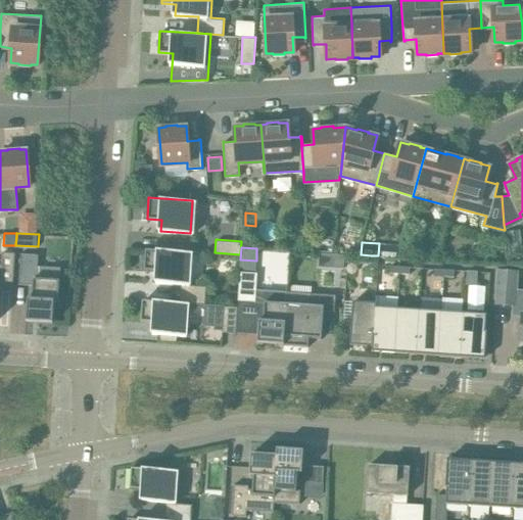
[(145,248),(143,270),(157,270),(157,282),(181,283),(179,301),(186,302),(205,303),(206,285),(187,284),(189,251),(145,248)]
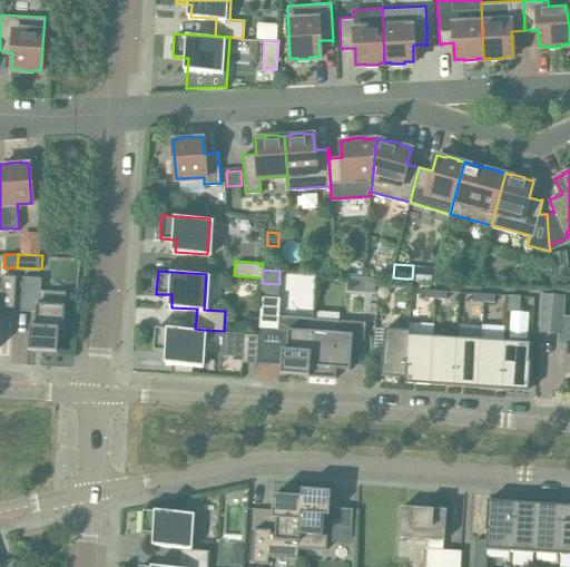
[(0,286),(0,308),(13,309),(17,274),(2,273),(1,287),(0,286)]
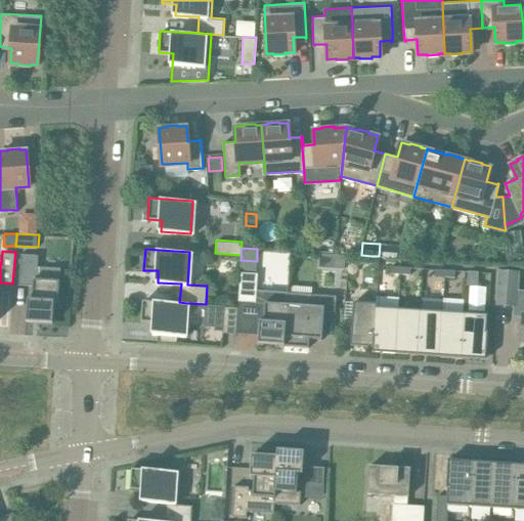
[(39,254),(20,253),(18,284),(19,284),(32,285),(32,299),(28,298),(26,320),(52,322),(54,301),(58,302),(60,267),(39,265),(39,254)]
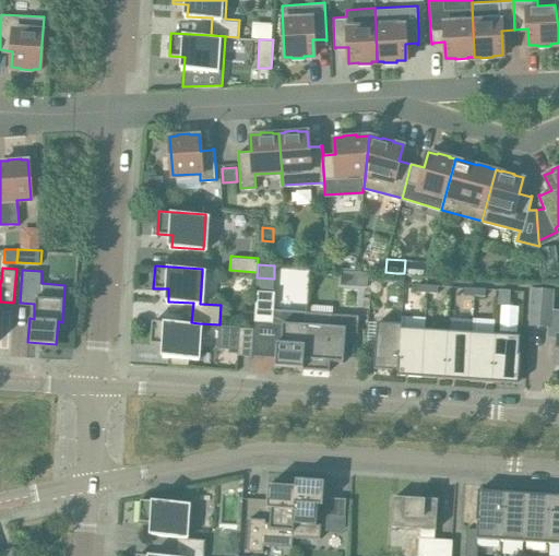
[(359,271),(358,284),(366,285),(367,271),(359,271)]
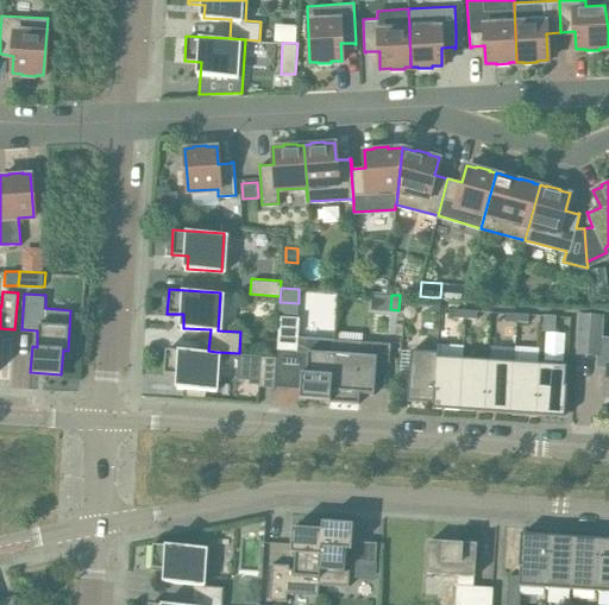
[(544,313),(542,329),(556,331),(556,314),(544,313)]
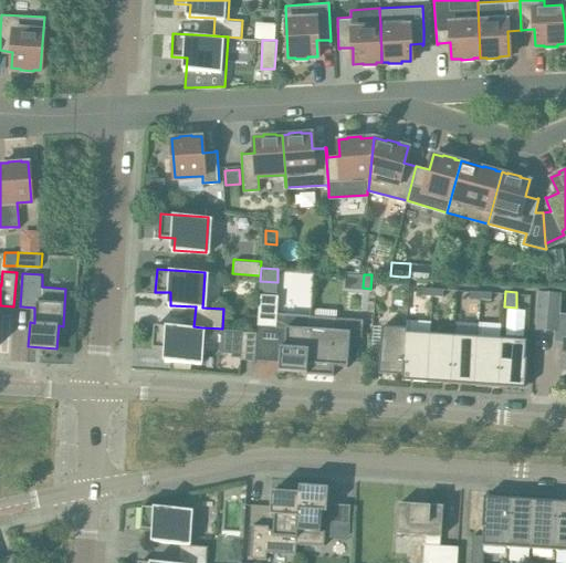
[(559,293),(537,291),(535,327),(555,329),(557,329),(558,310),(559,293)]
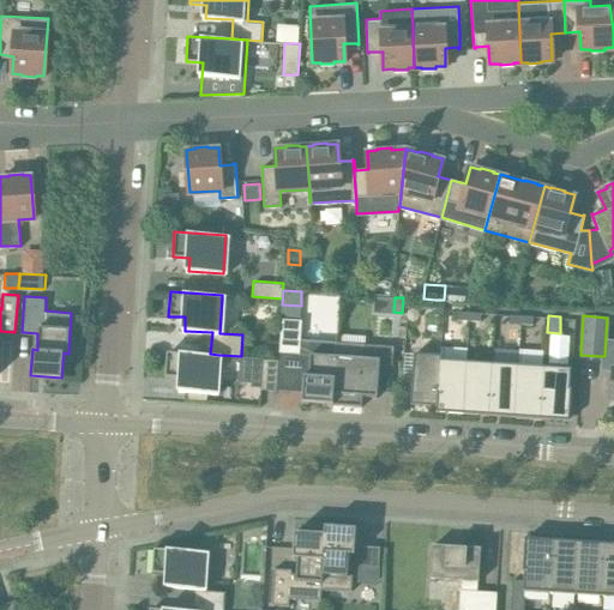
[(301,319),(282,318),(280,351),(299,352),(301,319)]
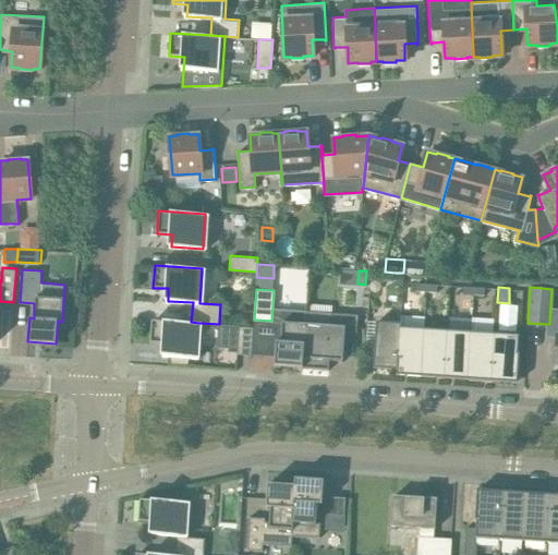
[(547,324),(547,334),(557,335),(555,363),(557,363),(557,305),(550,305),(549,324),(547,324)]
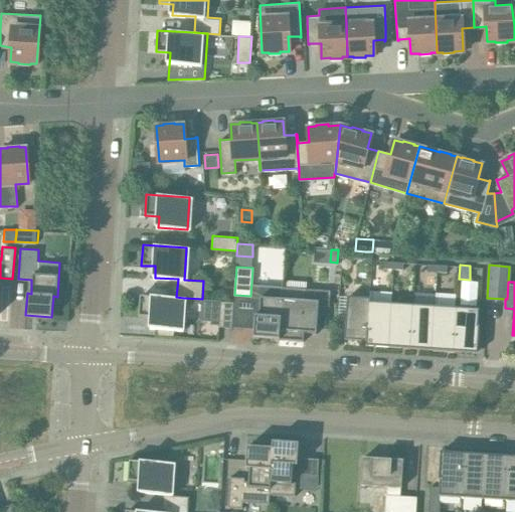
[(250,284),(250,296),(260,296),(259,315),(254,315),(252,337),(279,338),(282,286),(250,284)]
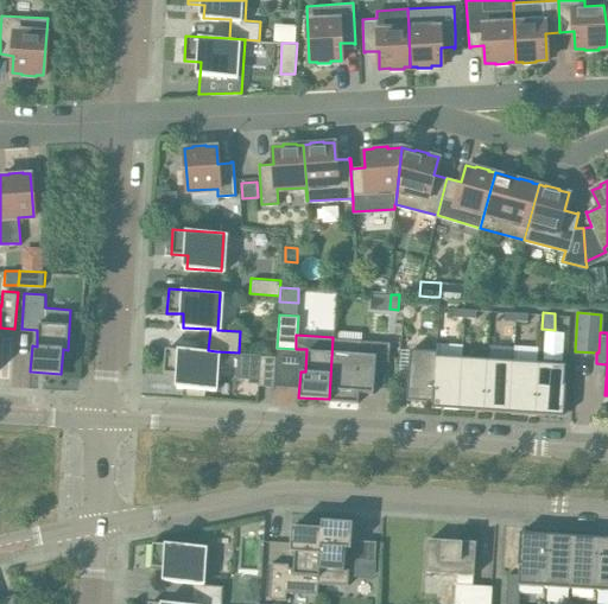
[(333,337),(329,399),(359,401),(359,392),(373,392),(375,358),(390,360),(391,341),(333,337)]
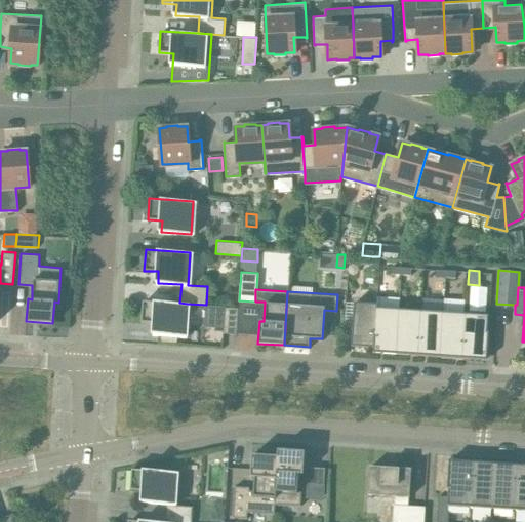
[(143,300),(140,321),(151,322),(155,322),(155,334),(183,335),(185,335),(187,304),(179,303),(143,300)]
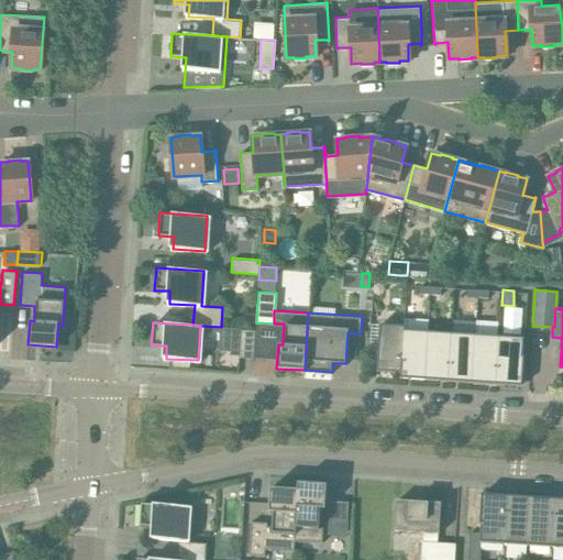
[(376,370),(400,372),(404,325),(379,324),(376,370)]
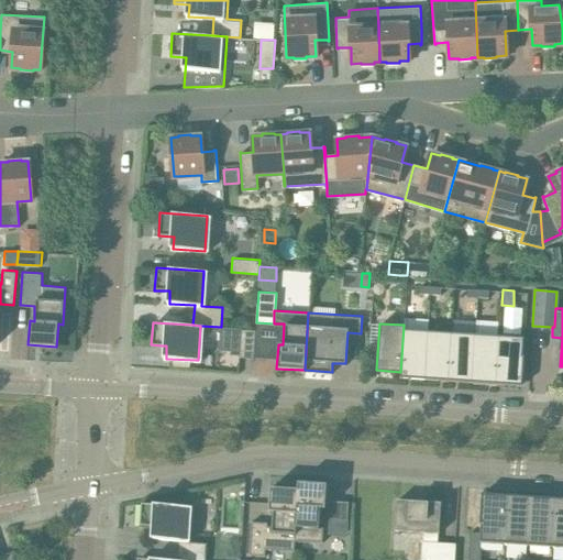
[(221,327),(222,347),(239,346),(238,326),(221,327)]
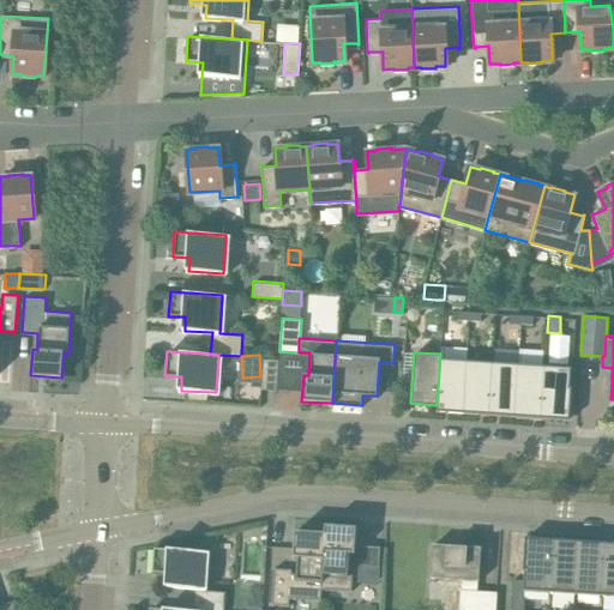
[(262,378),(262,387),(276,388),(278,358),(263,357),(262,378)]
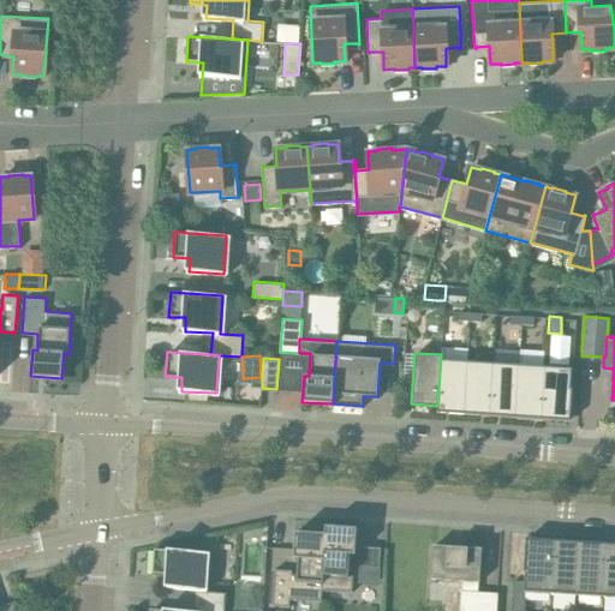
[(437,412),(464,413),(464,412),(467,360),(441,359),(437,406),(437,412)]
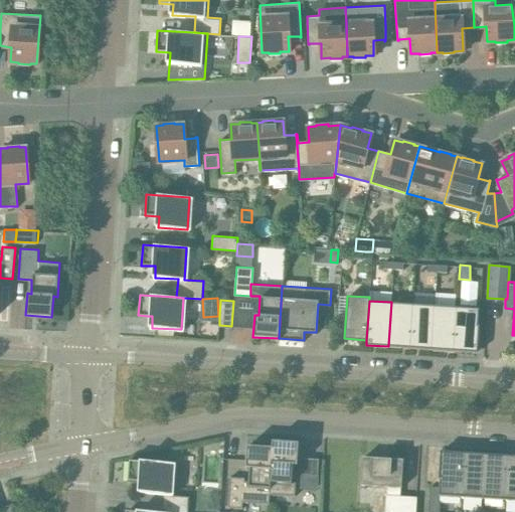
[(388,346),(409,348),(409,347),(412,304),(391,302),(388,345),(388,346)]
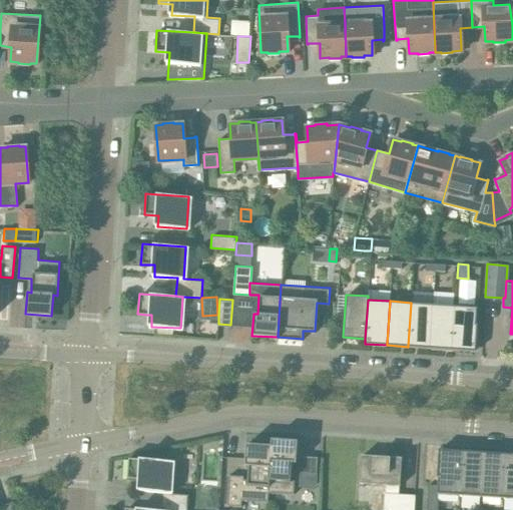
[(408,347),(430,348),(430,347),(433,304),(411,303),(408,346),(408,347)]
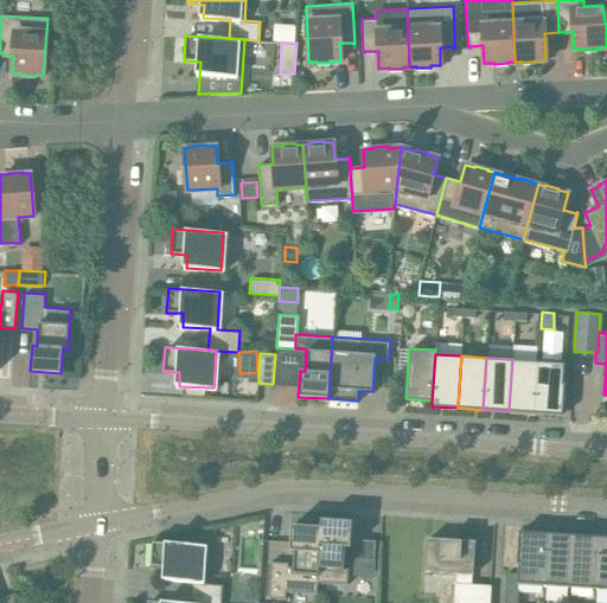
[(509,411),(534,414),(534,411),(537,361),(512,359),(509,410),(509,411)]
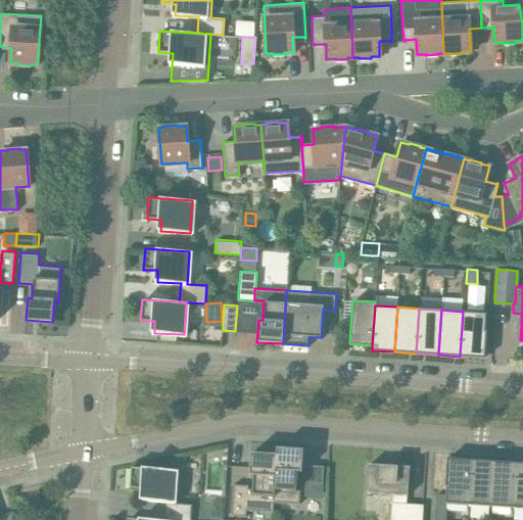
[(486,313),(463,312),(460,355),(483,357),(486,313)]
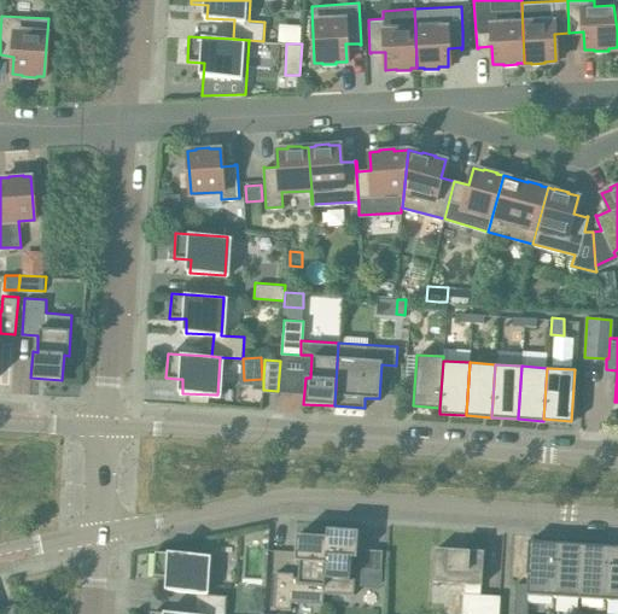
[(291,601),(322,603),(327,528),(326,528),(326,537),(296,534),(295,561),(299,561),(298,576),(293,576),(293,572),(275,571),(273,608),(291,609),(291,601)]
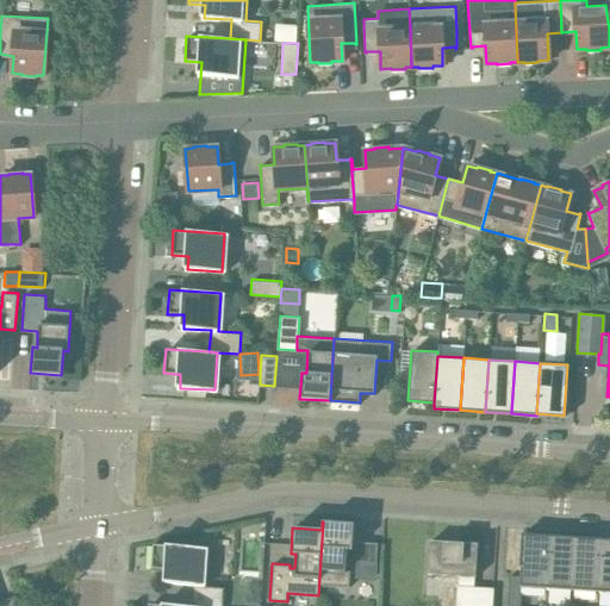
[(340,523),(323,522),(318,595),(319,583),(349,586),(350,570),(346,569),(347,549),(358,550),(356,560),(377,561),(378,542),(353,541),(353,526),(340,526),(340,523)]
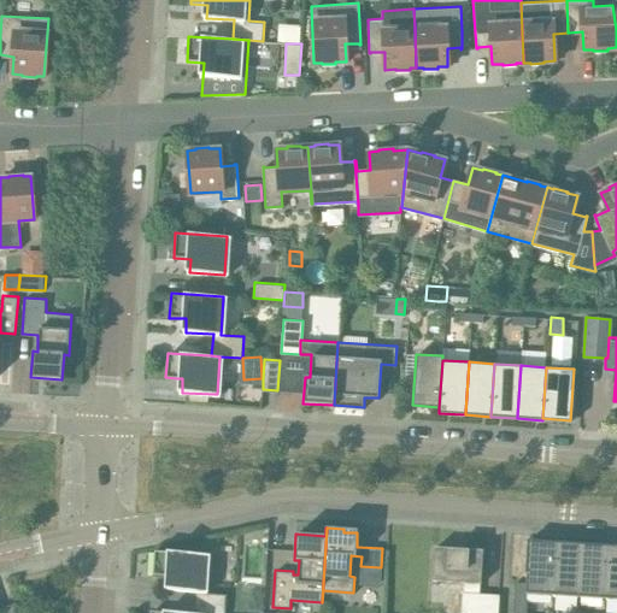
[(526,593),(527,593),(553,594),(557,542),(529,541),(527,582),(526,590),(526,593)]
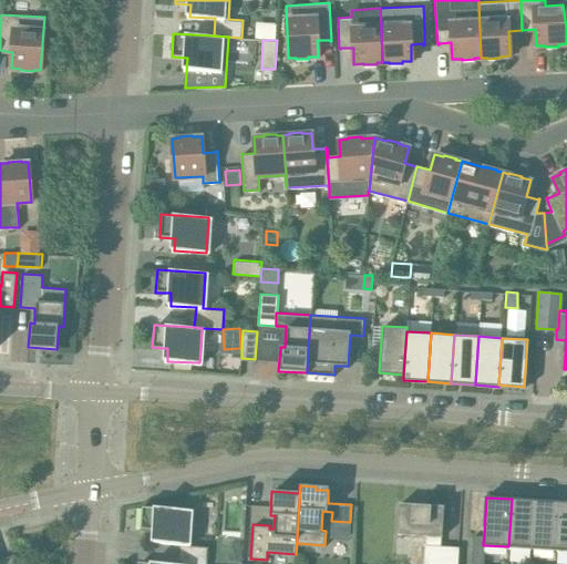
[(512,499),(508,546),(532,547),(535,501),(521,500),(521,503),(512,503),(512,499)]
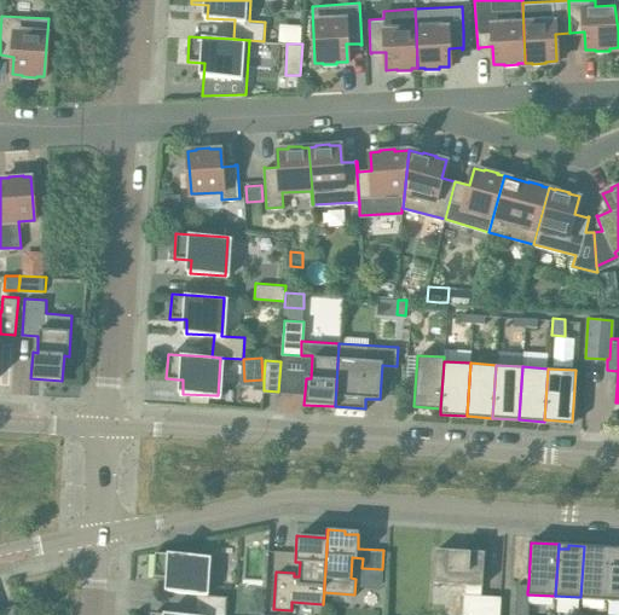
[(580,597),(607,599),(611,547),(609,547),(609,551),(600,551),(600,547),(584,546),(580,597)]
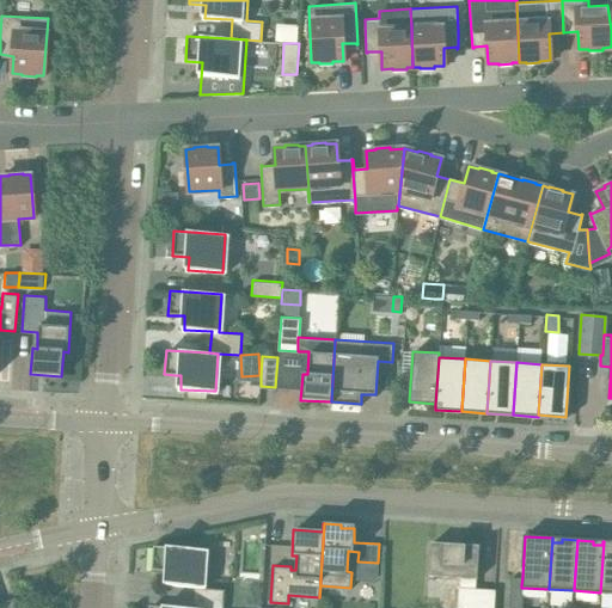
[(600,593),(611,593),(611,545),(604,546),(604,541),(600,593)]
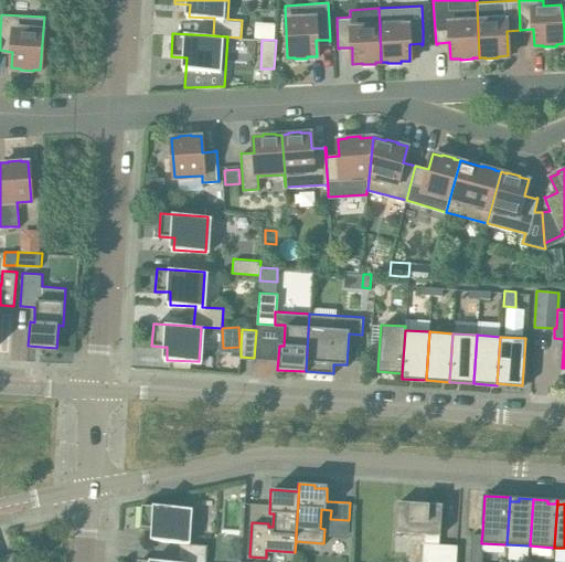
[(423,561),(456,561),(456,560),(457,553),(457,545),(457,544),(438,543),(438,534),(440,534),(443,504),(424,502),(424,505),(416,504),(416,502),(398,501),(396,532),(426,533),(425,542),(423,561)]
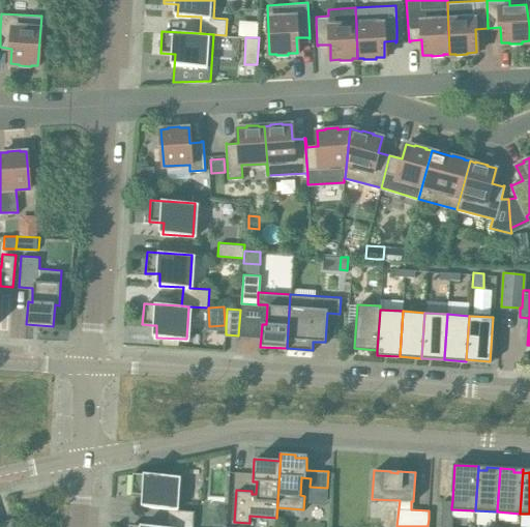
[(167,526),(169,526),(193,526),(195,510),(178,508),(178,507),(176,507),(178,477),(180,477),(180,476),(133,473),(130,494),(146,495),(145,505),(143,505),(142,506),(168,508),(167,526)]
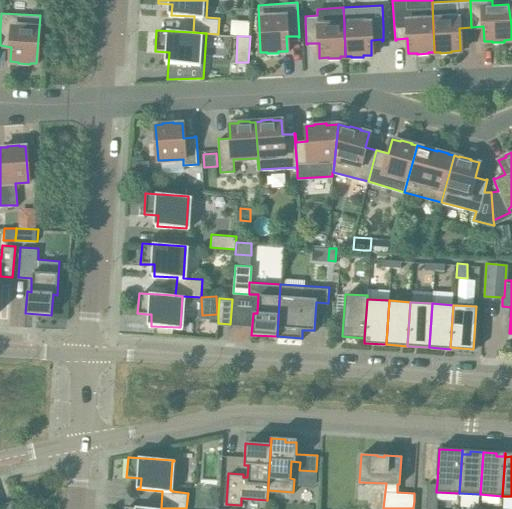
[(0,508),(12,508),(13,499),(0,503),(0,508)]
